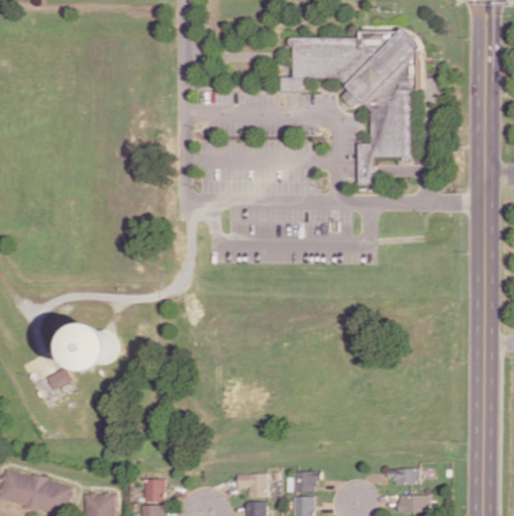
[(289,38),(289,45),(293,47),(294,77),(281,78),(281,92),(305,91),(305,80),(329,78),(347,86),(341,100),(356,106),(357,103),(370,108),(372,143),(356,143),(358,185),(374,184),(373,158),(394,157),(403,160),(413,160),(410,90),(419,90),(418,65),(421,61),(421,60),(421,36),(404,29),(360,31),(360,36),(289,38)]
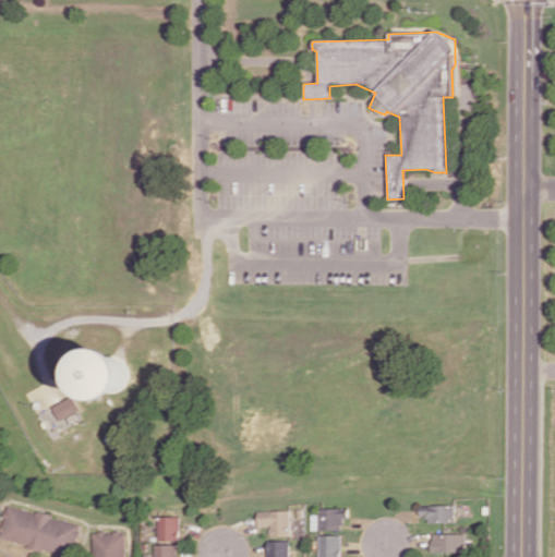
[(131,351),(84,351),(84,397),(131,397),(131,351)]
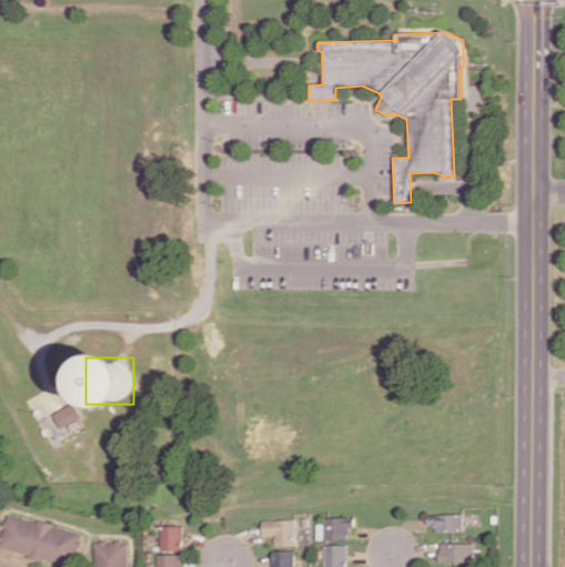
[(60,429),(80,417),(72,403),(52,415),(60,429)]
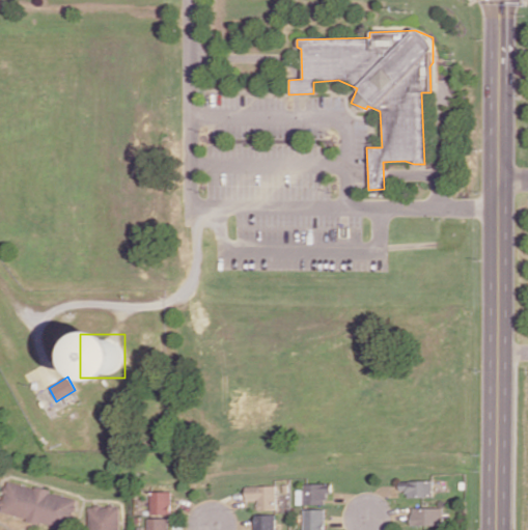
[(397,482),(397,496),(431,495),(431,480),(397,482)]
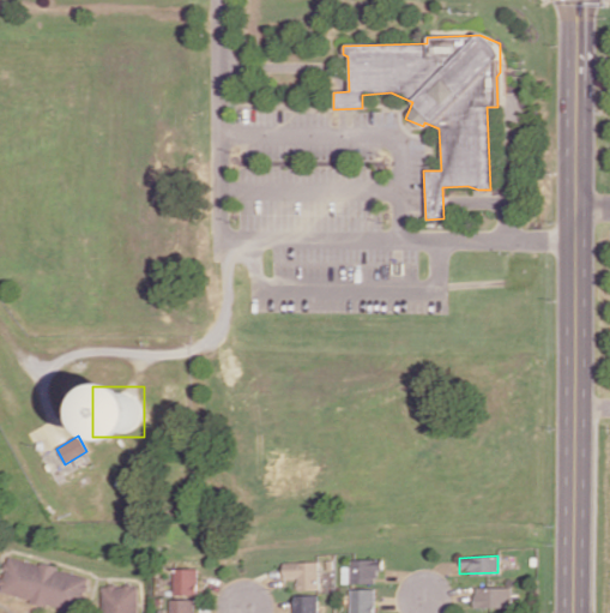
[(85,575),(5,559),(0,584),(0,596),(78,612),(85,575)]
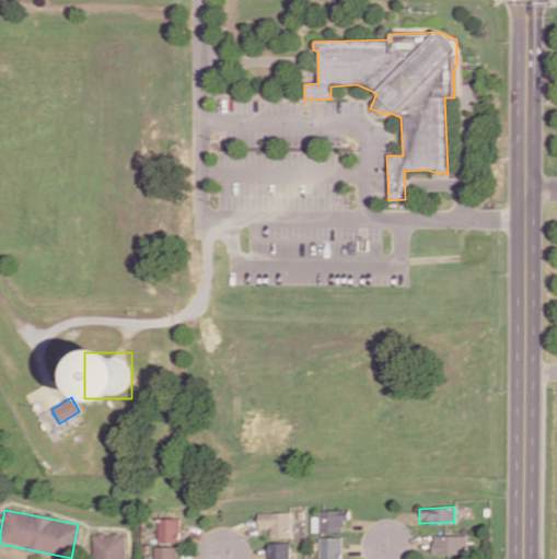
[(316,532),(340,533),(340,521),(346,521),(346,510),(316,510),(316,532)]
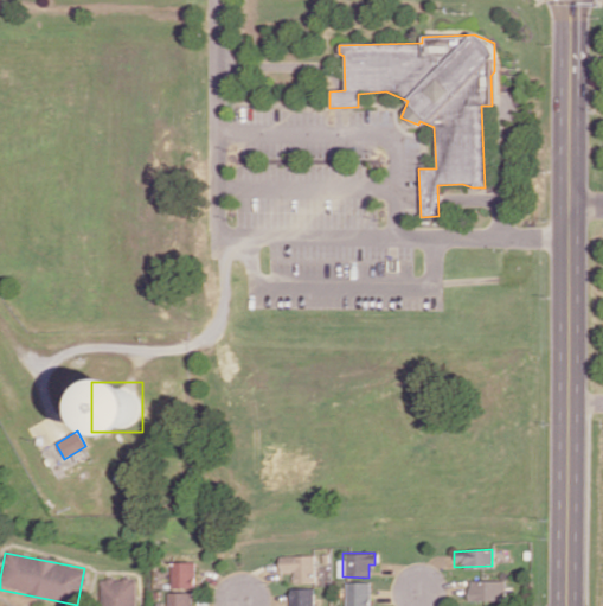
[(312,584),(312,556),(277,556),(277,572),(289,572),(289,584),(312,584)]
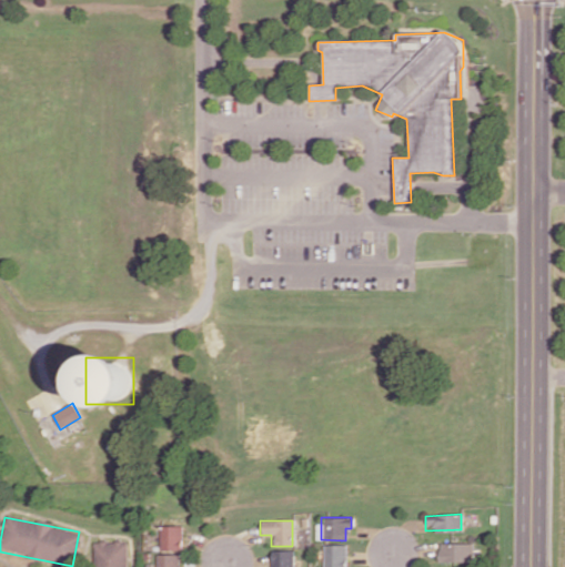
[(158,527),(159,552),(181,550),(180,526),(158,527)]
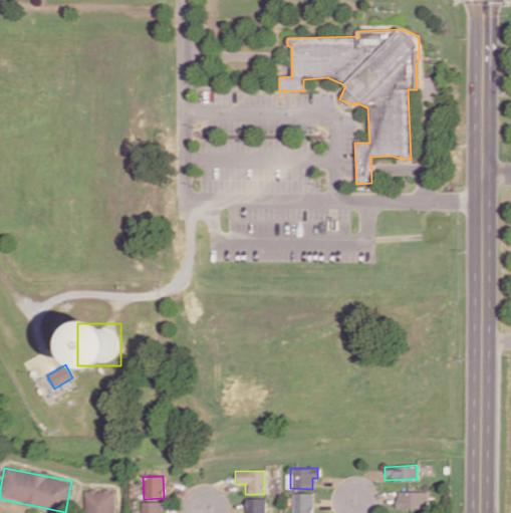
[(112,512),(113,491),(83,490),(82,512),(112,512)]
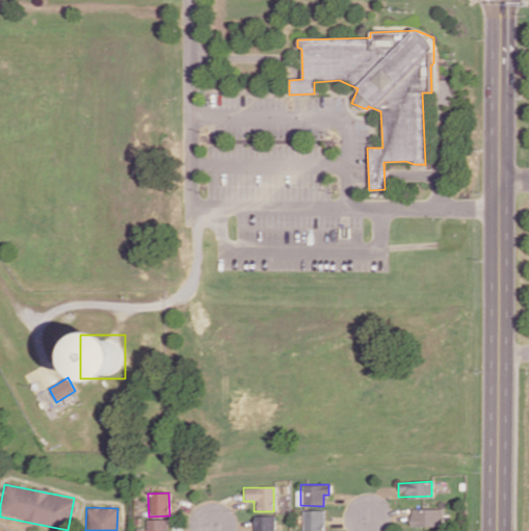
[(442,527),(442,509),(410,509),(410,527),(442,527)]
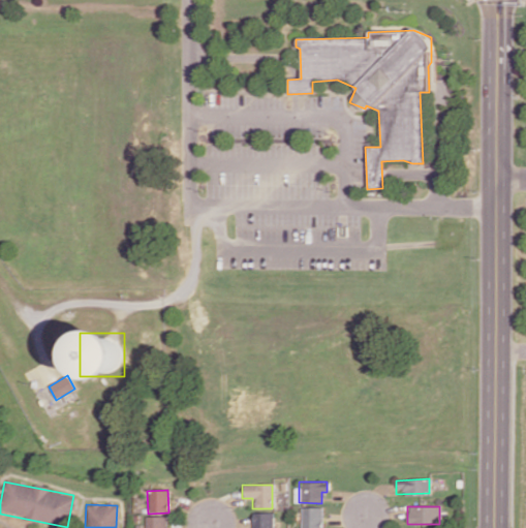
[(319,527),(320,508),(300,507),(299,527),(319,527)]
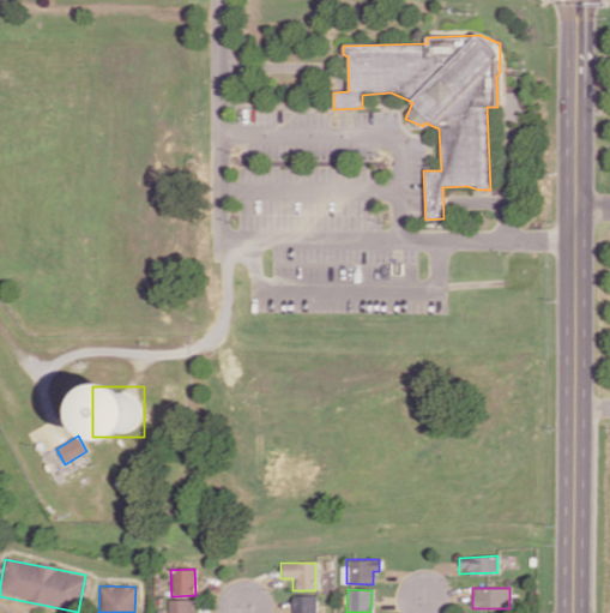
[(314,612),(314,595),(290,596),(290,612),(314,612)]
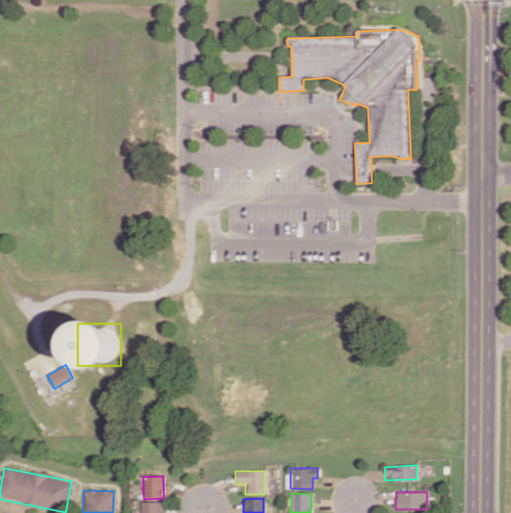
[(141,502),(140,512),(161,512),(161,502),(141,502)]
